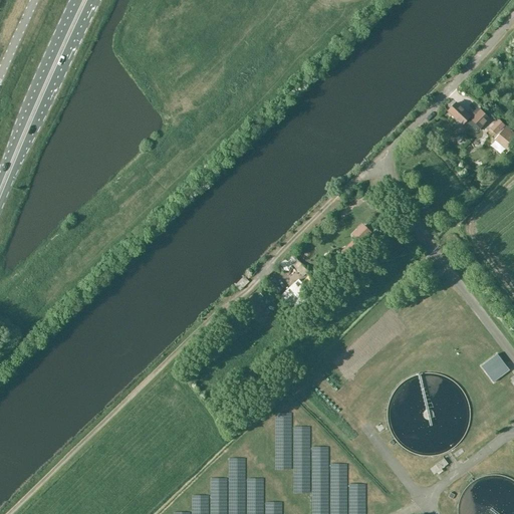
[(449,111),(463,125),(466,122),(476,133),(480,129),(481,129),(490,119),(478,108),(470,116),(458,103),(449,111)]
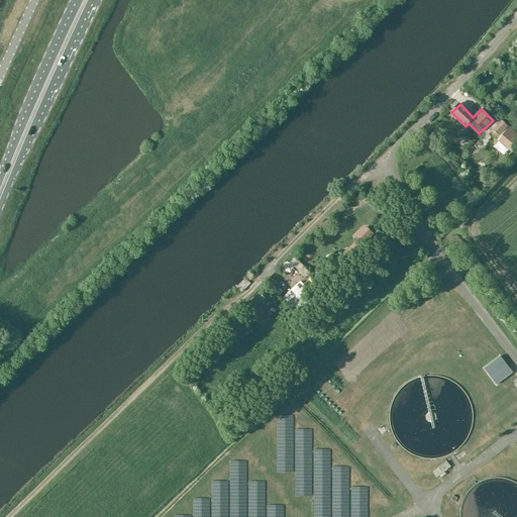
[(516,138),(506,129),(500,137),(514,149),(516,144),(516,138)]
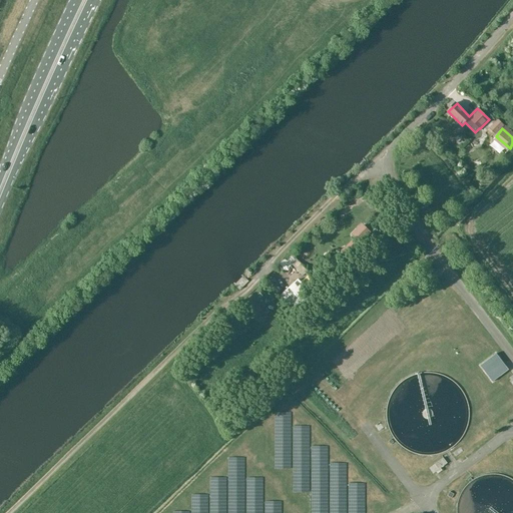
[(299,299),(288,287),(279,296),(290,307),(299,299)]
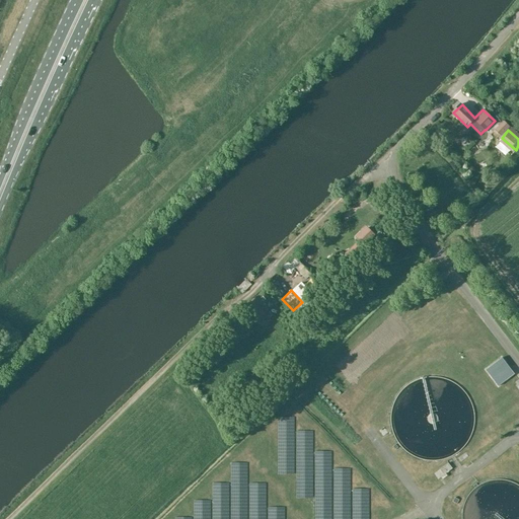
[(502,357),(486,369),(499,385),(515,373),(502,357)]
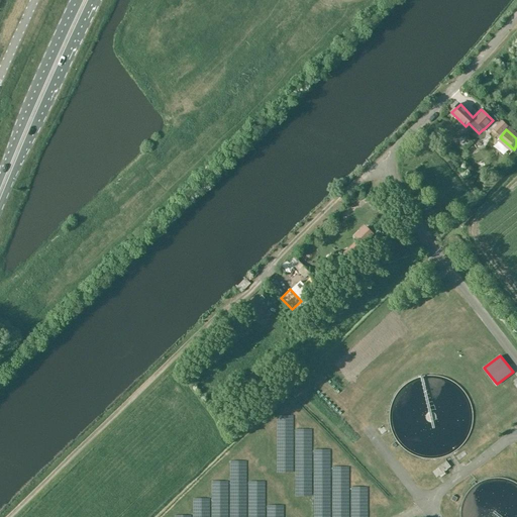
[(449,459),(437,466),(441,472),(453,466),(449,459)]
